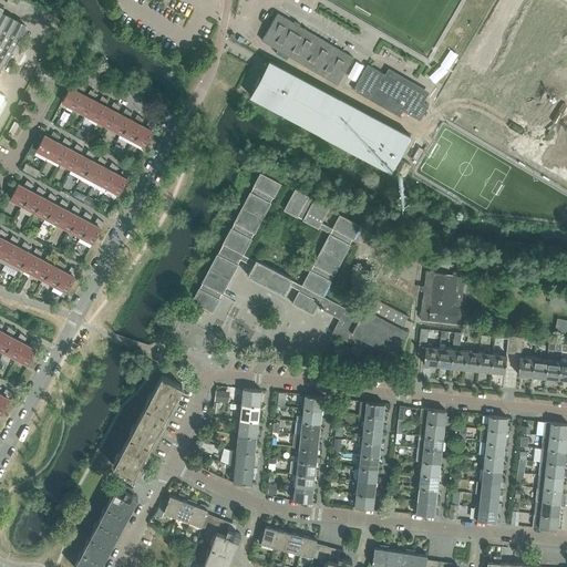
[(0,71),(4,63),(6,63),(26,26),(0,11),(0,9),(3,3),(0,1),(0,71)]
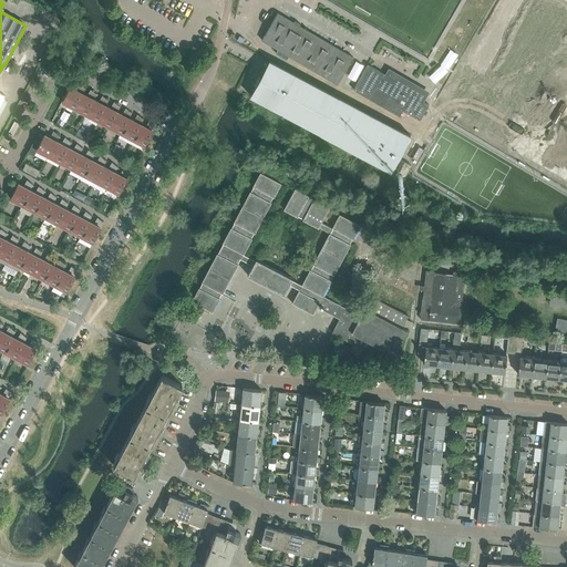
[(300,23),(295,20),(294,22),(278,12),(261,39),(277,49),(275,52),(287,59),(289,55),(337,85),(352,58),(299,26),(300,23)]
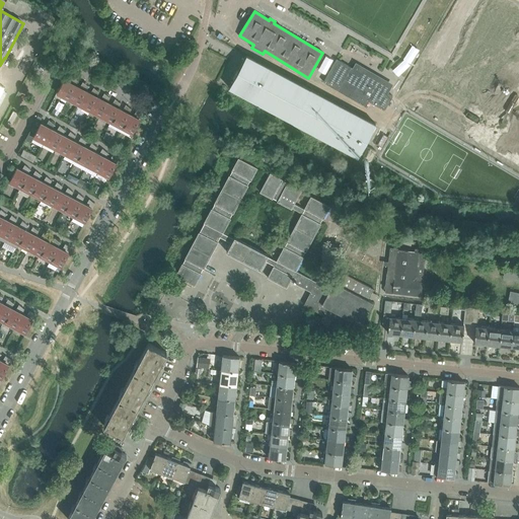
[(228,86),(313,133),(309,140),(354,164),(375,124),(246,55),(228,86)]
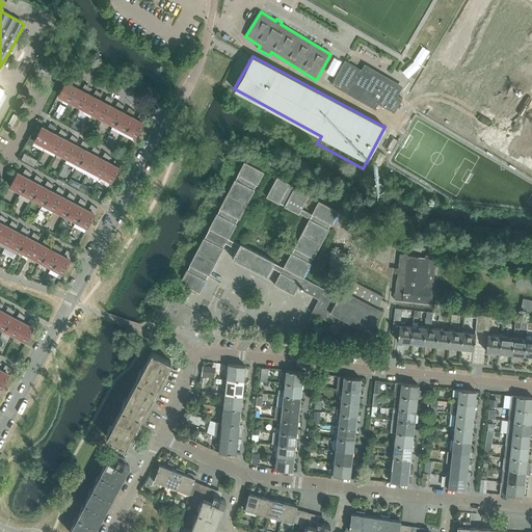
[(364,67),(363,68),(362,70),(345,60),(331,84),(374,109),(377,104),(394,113),(402,99),(397,96),(401,87),(364,67)]
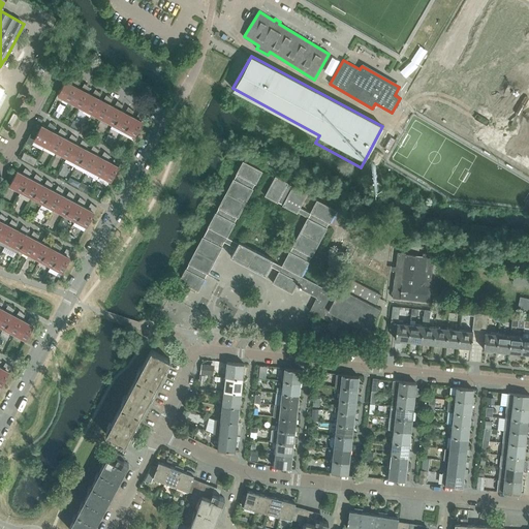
[(69,100),(76,87),(79,82),(73,78),(70,84),(65,81),(58,94),(69,100)]
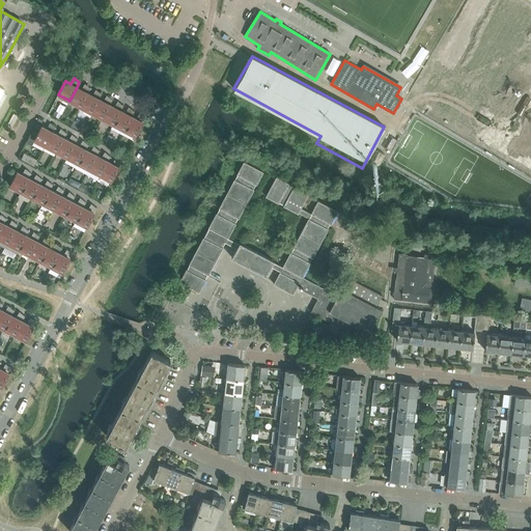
[(77,87),(70,101),(80,107),(87,92),(90,88),(85,84),(82,89),(77,87)]
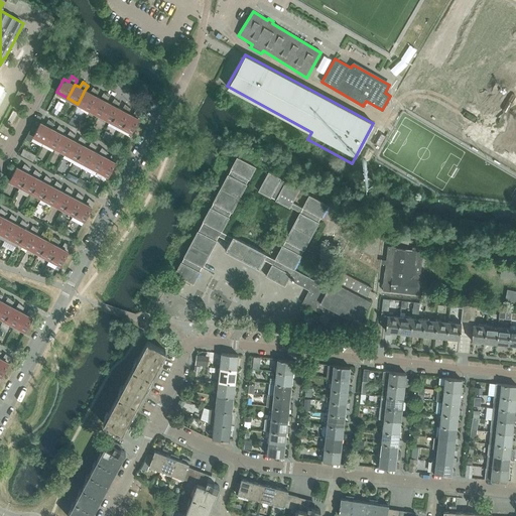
[(78,104),(89,109),(96,96),(98,92),(93,87),(90,93),(85,90),(78,104)]
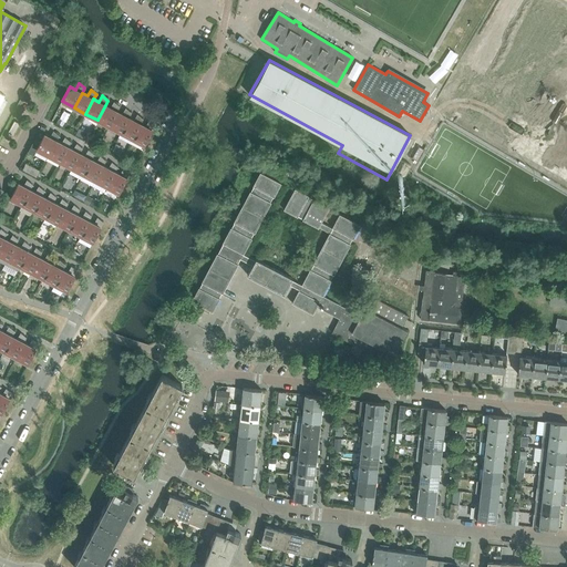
[(98,120),(110,126),(117,112),(120,106),(114,102),(111,109),(105,105),(98,120)]
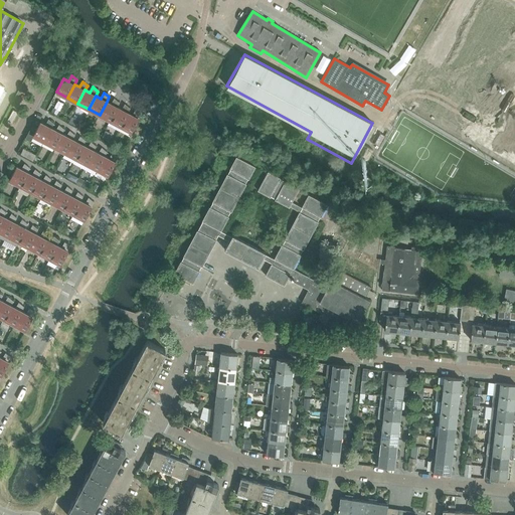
[(100,115),(110,121),(117,107),(120,103),(115,99),(112,104),(107,102),(100,115)]
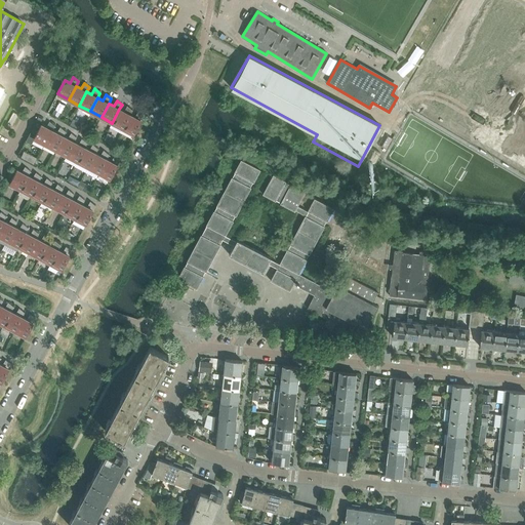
[(112,123),(123,128),(130,115),(132,111),(127,106),(124,112),(119,109),(112,123)]
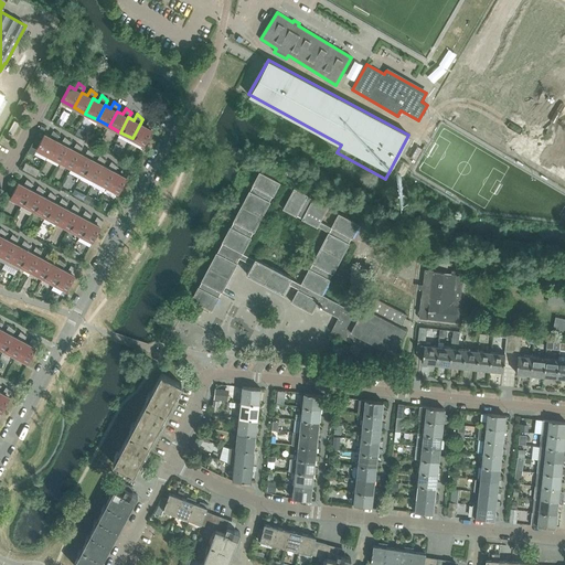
[(13,135),(19,123),(14,120),(8,132),(12,135),(13,135)]
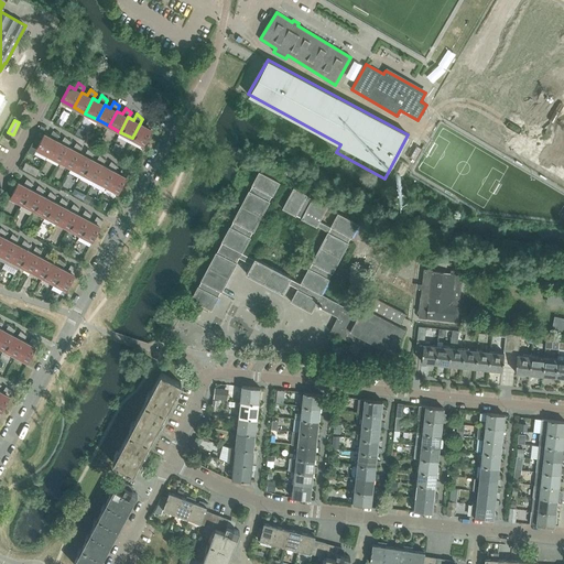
[(132,138),(130,142),(141,149),(152,130),(154,125),(149,120),(145,127),(140,123),(132,138)]
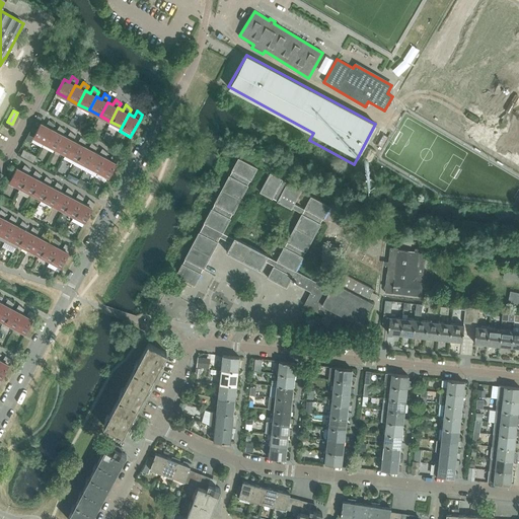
[(33,137),(45,142),(52,129),(54,124),(49,120),(46,126),(41,123),(36,130),(31,128),(25,139),(31,142),(33,137)]
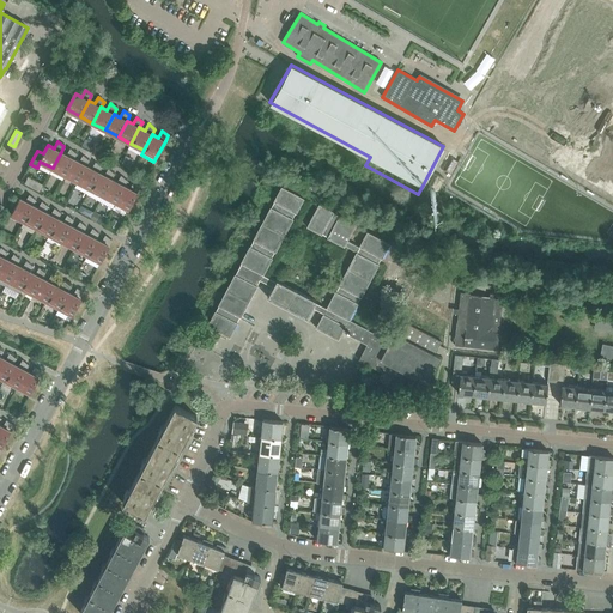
[(61,152),(53,168),(65,175),(73,159),(77,153),(71,149),(67,156),(61,152)]
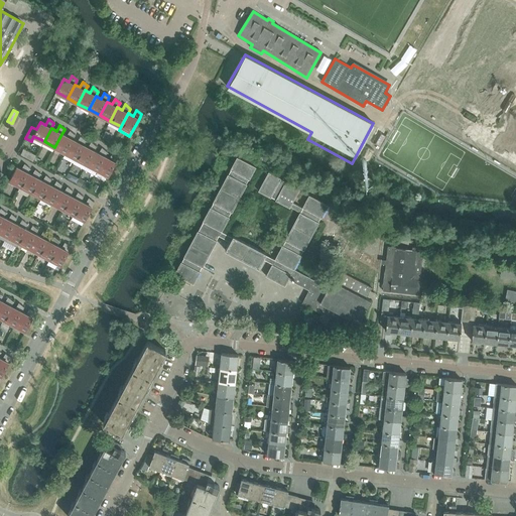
[(66,152),(73,139),(75,135),(70,131),(67,136),(61,134),(54,147),(66,152)]
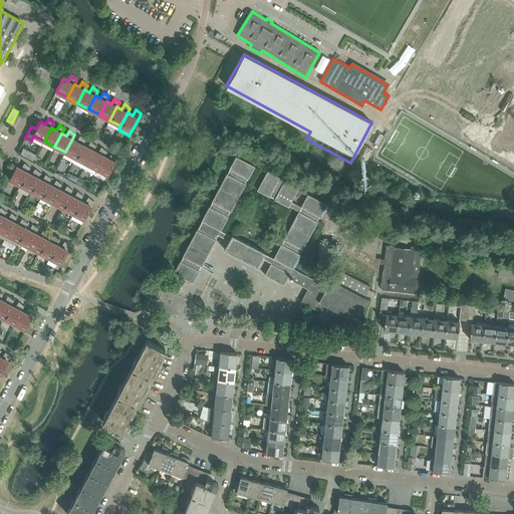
[(75,158),(82,145),(85,140),(80,136),(77,142),(72,139),(65,152),(75,158)]
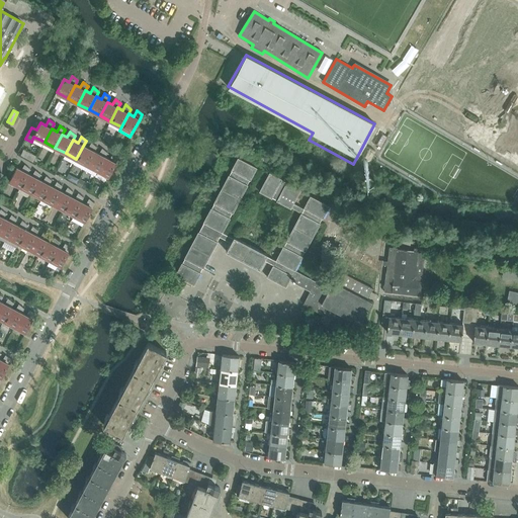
[(83,146),(76,159),(87,165),(94,152),(97,147),(91,143),(88,149),(83,146)]
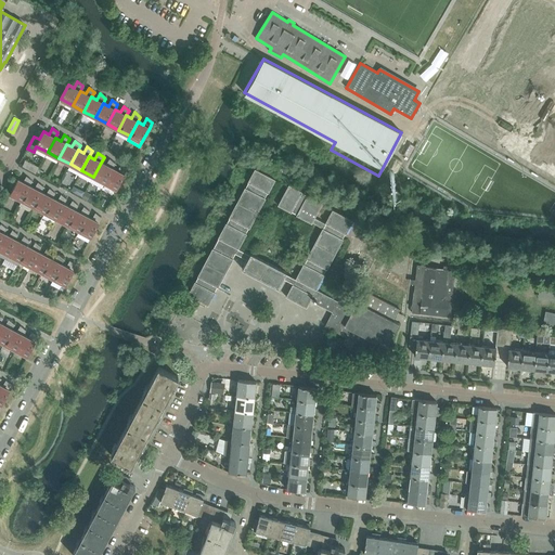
[(106,165),(101,163),(93,177),(105,182),(113,168),(115,164),(110,158),(106,165)]
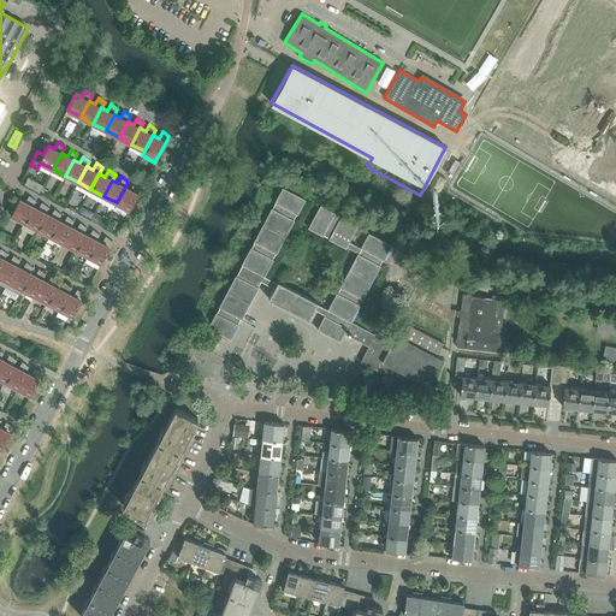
[(434,187),(440,190),(446,179),(439,176),(434,187)]
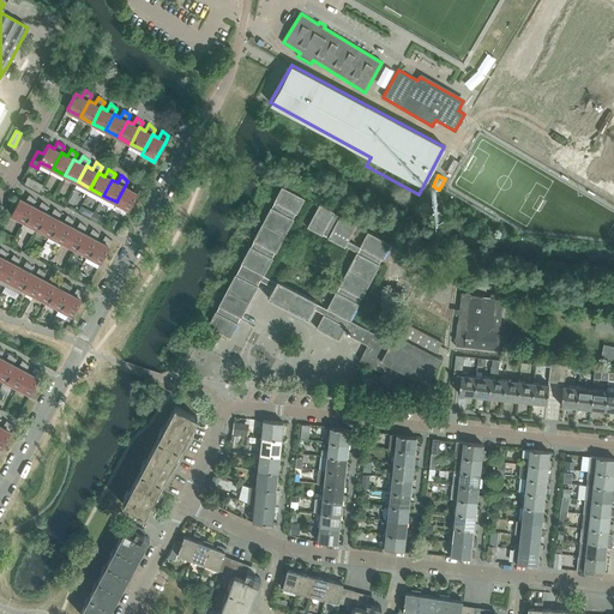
[(140,188),(134,182),(131,190),(125,186),(116,202),(130,209),(140,188)]
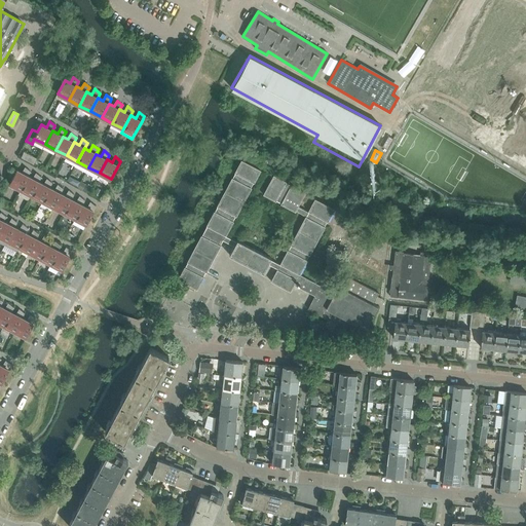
[(261,171),(241,159),(178,279),(197,290),(207,272),(223,240),(234,247),(229,255),(263,273),(268,264),(277,269),(270,282),(290,292),(294,285),(314,296),(307,309),(345,329),(349,322),(365,330),(377,307),(373,304),(378,294),(344,275),(339,285),(325,277),(320,286),(299,274),(334,210),(314,199),(279,265),(270,260),(271,258),(237,240),(236,242),(226,236),(261,171)]
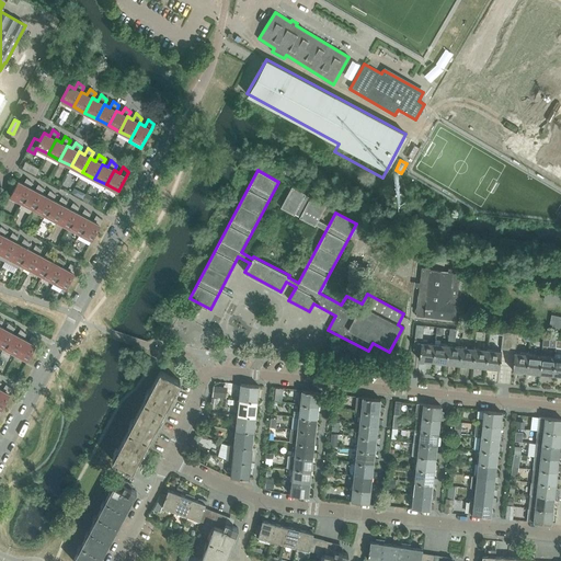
[(24,184),(18,181),(10,195),(22,202),(30,187),(33,182),(27,178),(24,184)]
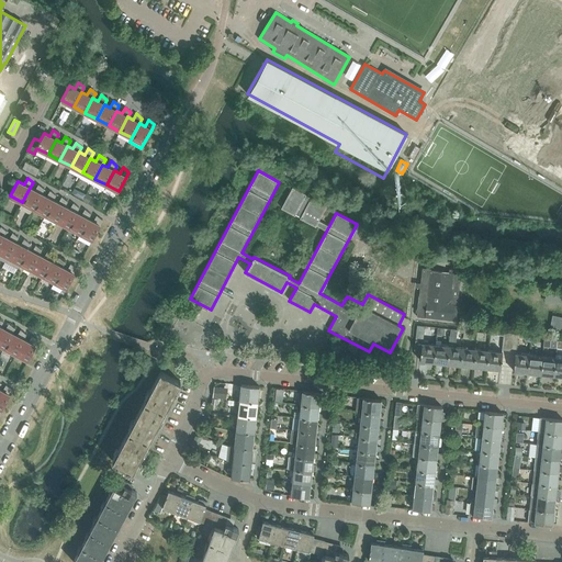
[(30,188),(22,202),(34,209),(42,194),(44,189),(38,184),(35,191),(30,188)]
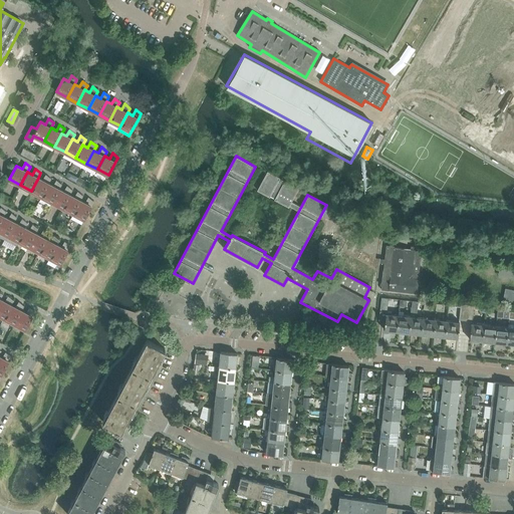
[(38,178),(31,191),(41,197),(48,184),(51,179),(46,175),(43,181),(38,178)]
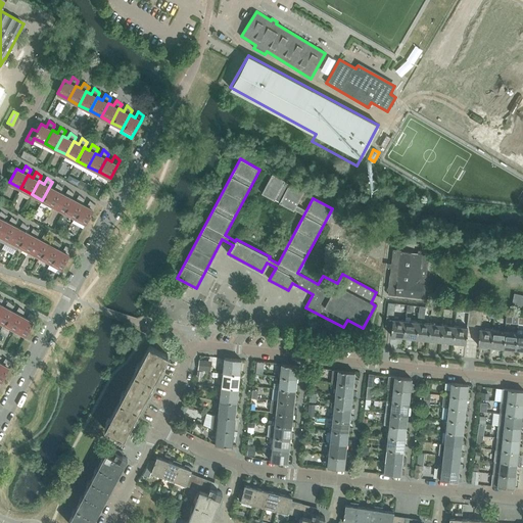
[(49,187),(42,200),(53,205),(60,192),(63,188),(57,183),(54,189),(49,187)]
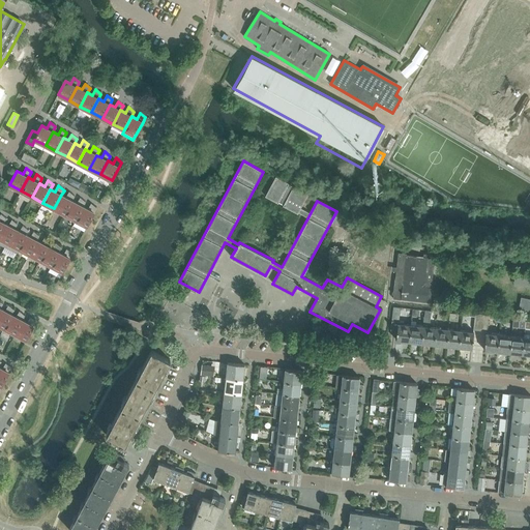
[(61,195),(54,208),(64,214),(71,201),(72,201),(75,196),(69,192),(66,198),(61,195)]
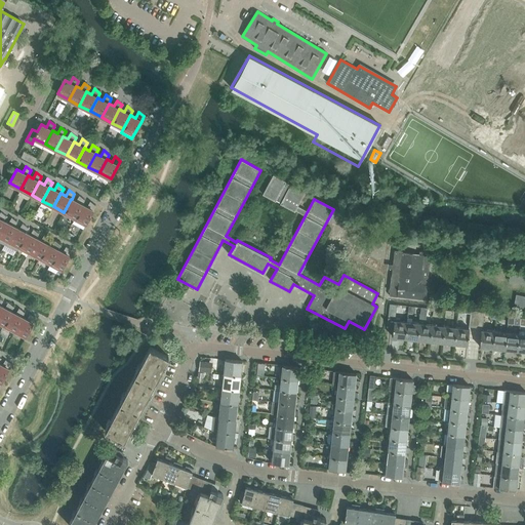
[(72,199),(71,199),(64,212),(75,218),(82,205),(85,200),(80,196),(76,202),(72,199)]
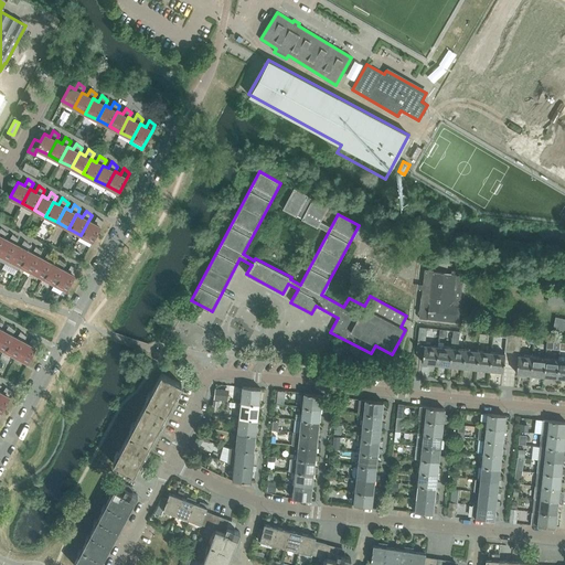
[(103,222),(97,216),(94,223),(88,221),(81,235),(93,241),(100,226),(103,222)]
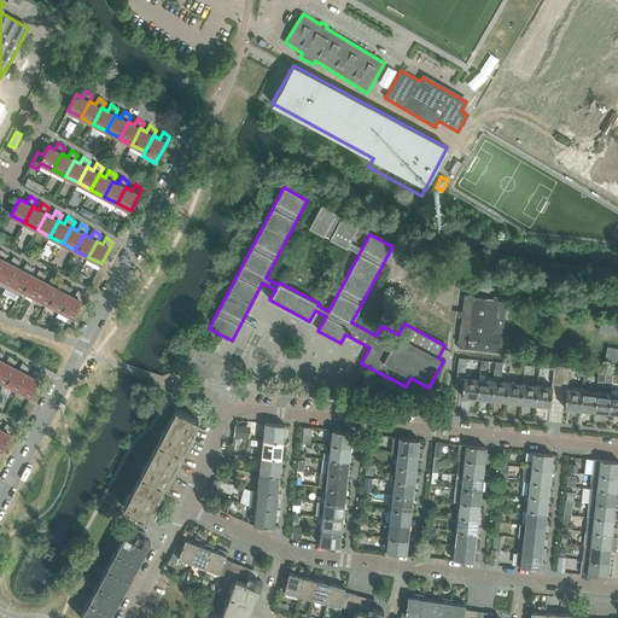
[(0,284),(6,289),(9,283),(17,267),(21,262),(15,256),(10,263),(5,260),(0,267),(0,284)]
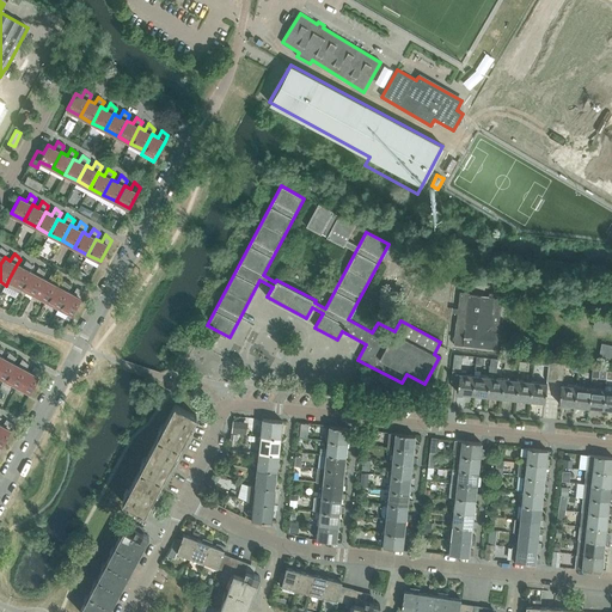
[(18,292),(22,287),(30,271),(32,265),(26,261),(23,268),(17,264),(8,280),(6,286),(18,292)]
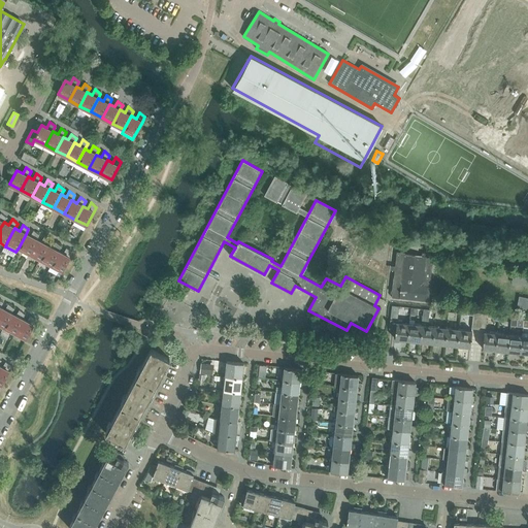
[(39,235),(34,231),(31,236),(26,234),(19,248),(29,253),(36,239),(39,235)]
